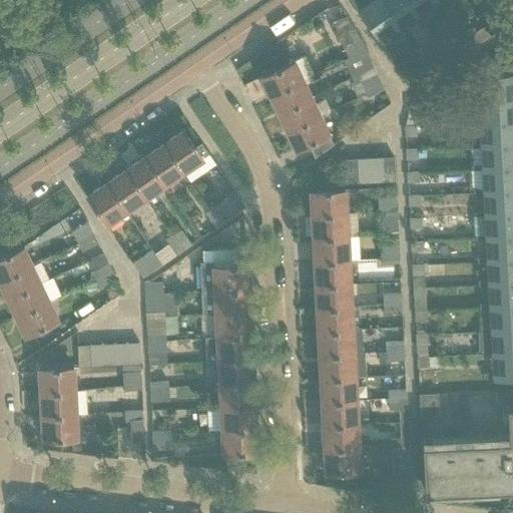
[(359,9),(370,26),(380,40),(384,47),(388,44),(392,41),(387,34),(398,27),(399,26),(381,0),(373,0),(360,10),(359,9)]
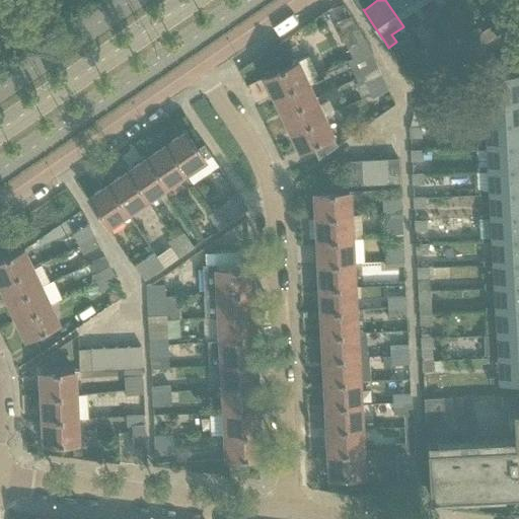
[(414,0),(385,0),(403,26),(409,33),(412,31),(408,24),(417,17),(422,14),(423,13),(414,0)]
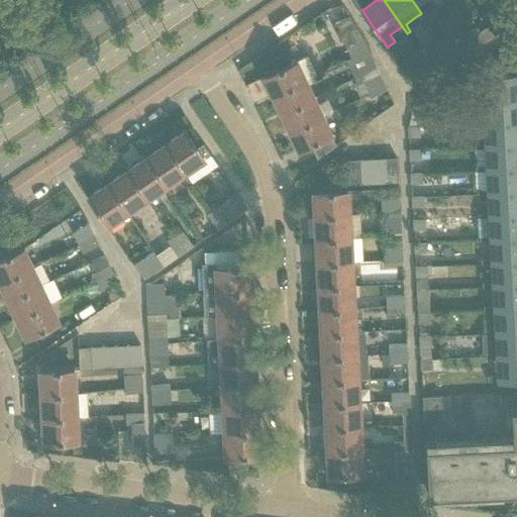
[(440,0),(412,0),(421,13),(426,20),(429,18),(425,11),(436,3),(439,1),(440,0)]
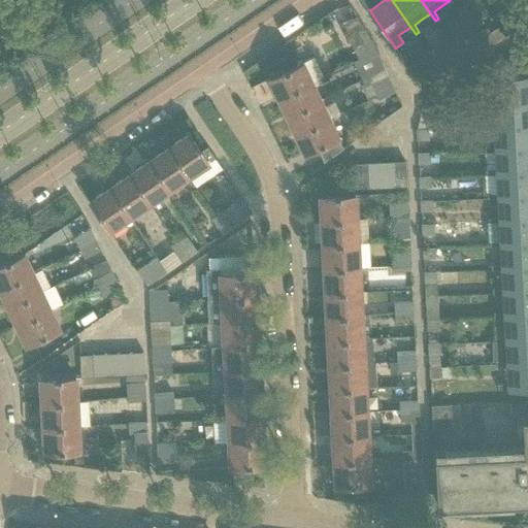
[(490,15),(504,36),(524,23),(510,2),(490,15)]
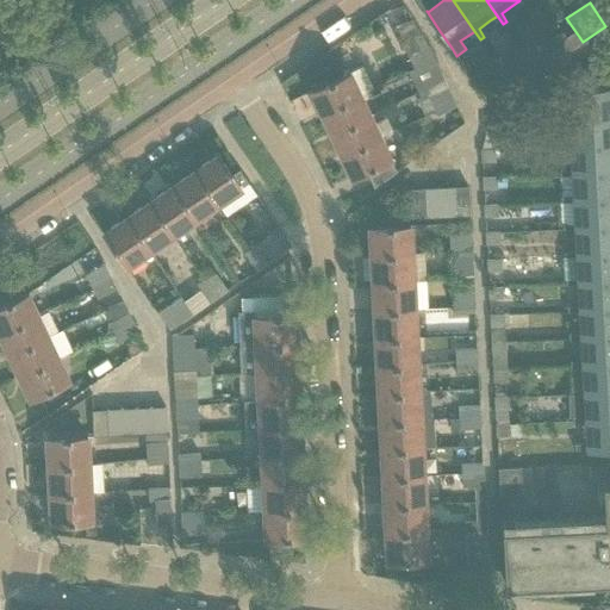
[(410,20),(393,30),(408,56),(414,69),(433,60),(427,47),(410,20)]
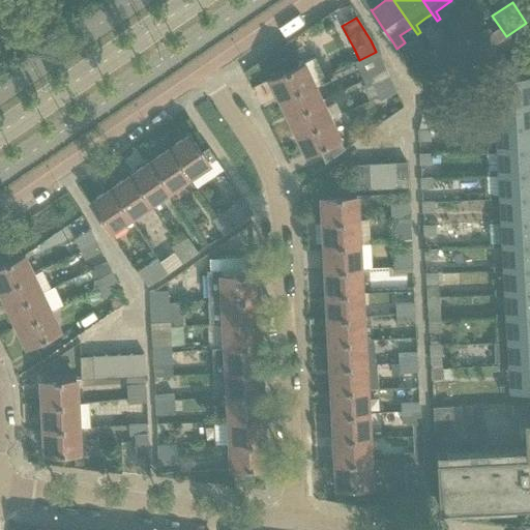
[(329,24),(324,27),(324,32),(329,35),(334,32),(334,27),(329,24)]
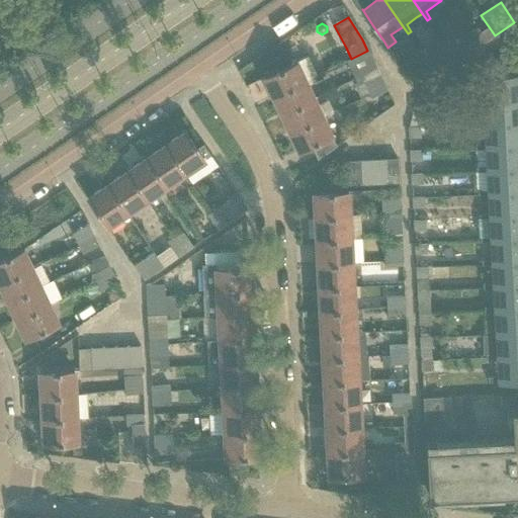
[(478,27),(465,35),(468,39),(478,53),(496,39),(488,26),(481,31),(478,27)]
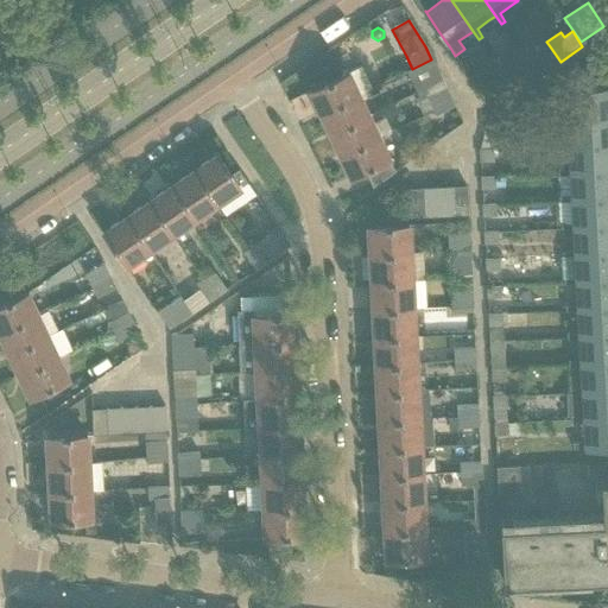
[(550,46),(542,52),(551,68),(561,62),(550,46)]
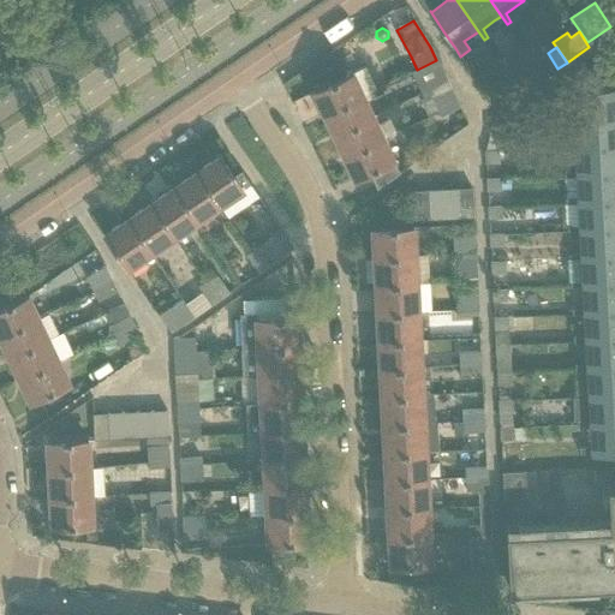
[(543,57),(533,63),(543,78),(553,71),(543,57)]
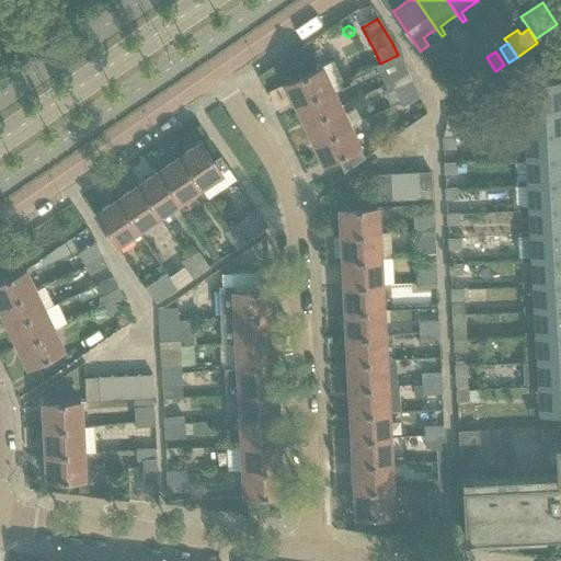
[(380,64),(375,66),(386,89),(391,87),(409,78),(398,55),(380,64)]
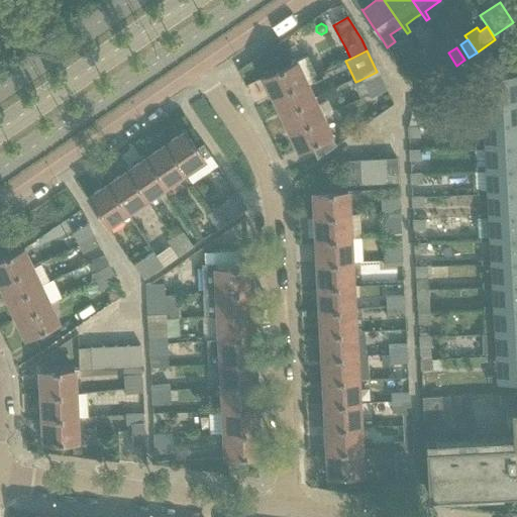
[(448,53),(440,58),(449,70),(456,66),(448,53)]
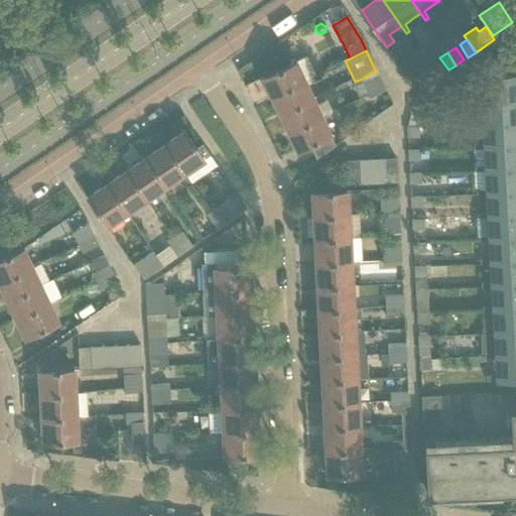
[(262,77),(271,97),(303,82),(315,76),(305,56),(262,77)]
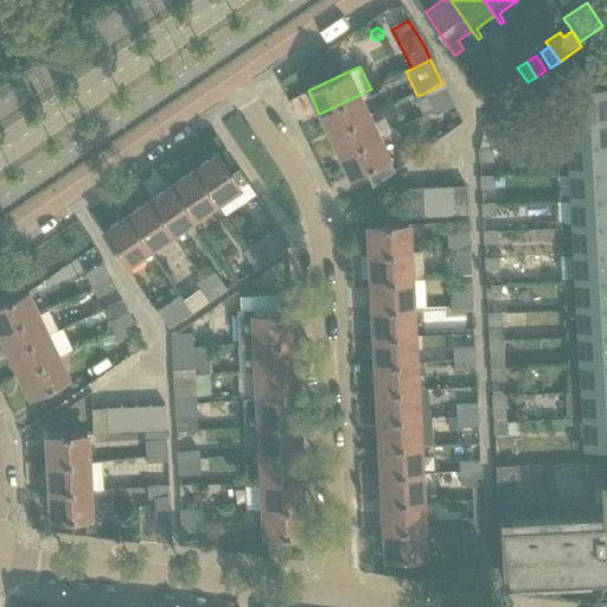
[(512,71),(503,77),(513,93),(523,85),(512,71)]
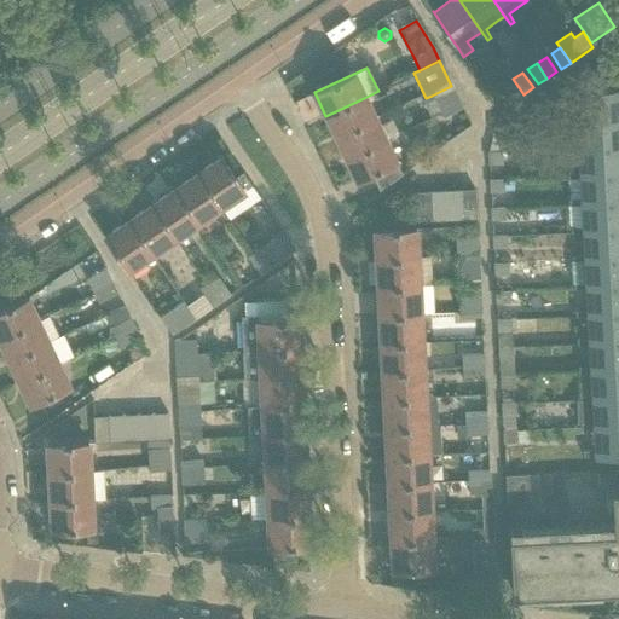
[(513,79),(501,87),(512,102),(524,94),(513,79)]
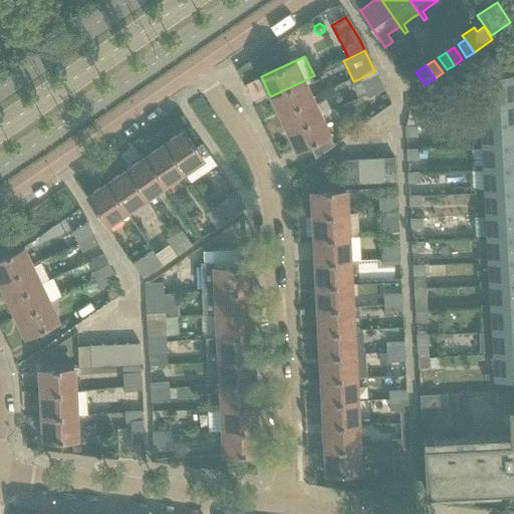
[(374,71),(358,79),(366,97),(383,89),(374,71)]
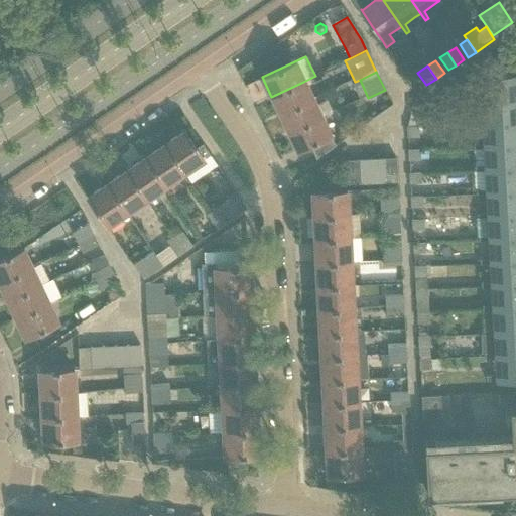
[(495,76),(478,77),(479,96),(479,101),(515,99),(514,75),(495,76)]
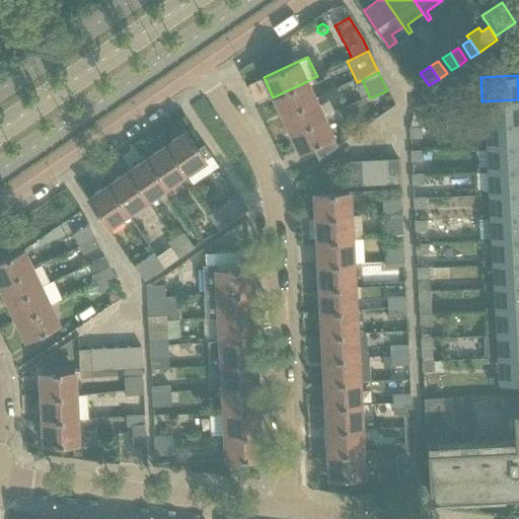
[(273,97),(282,115),(313,99),(305,82),(273,97)]
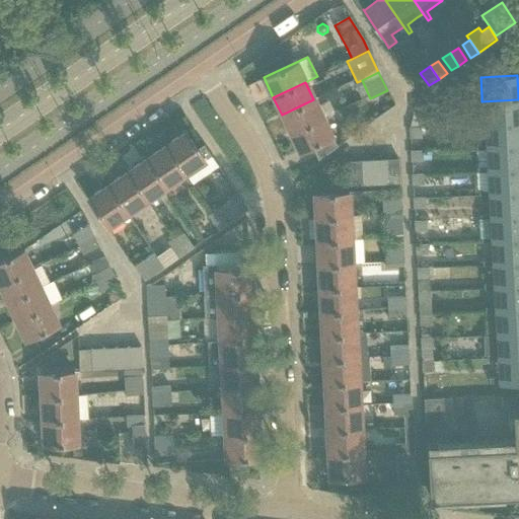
[(437,93),(425,94),(426,105),(438,104),(437,93)]
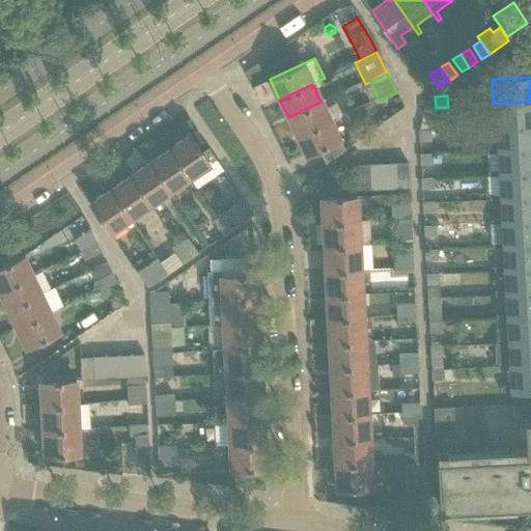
[(288,117),(297,136),(330,120),(320,102),(288,117)]
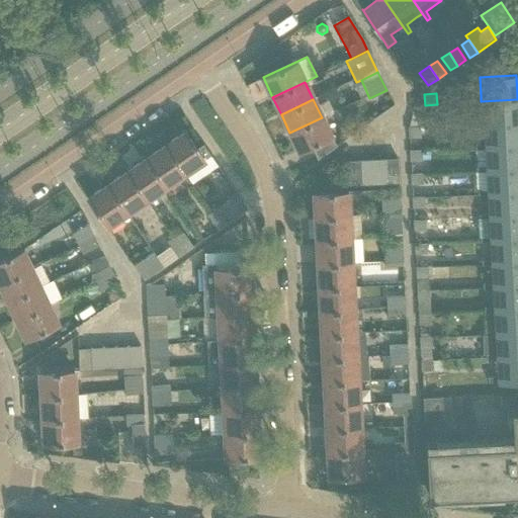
[(469,102),(471,125),(482,124),(517,122),(517,103),(517,99),(481,101),(472,102),(469,102)]
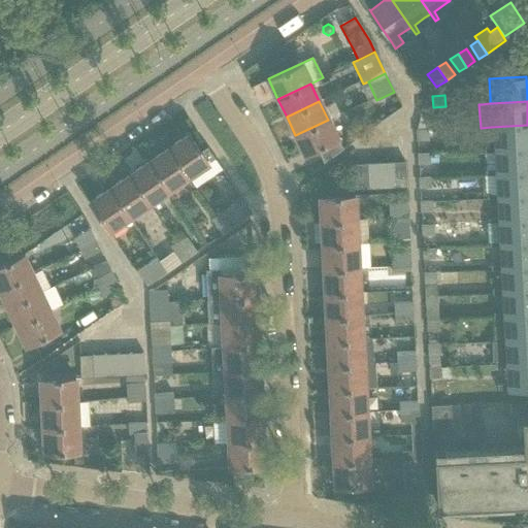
[(419,117),(416,131),(427,131),(435,130),(446,130),(447,130),(447,129),(444,113),(443,113),(432,114),(432,105),(419,106),(419,107),(419,117)]
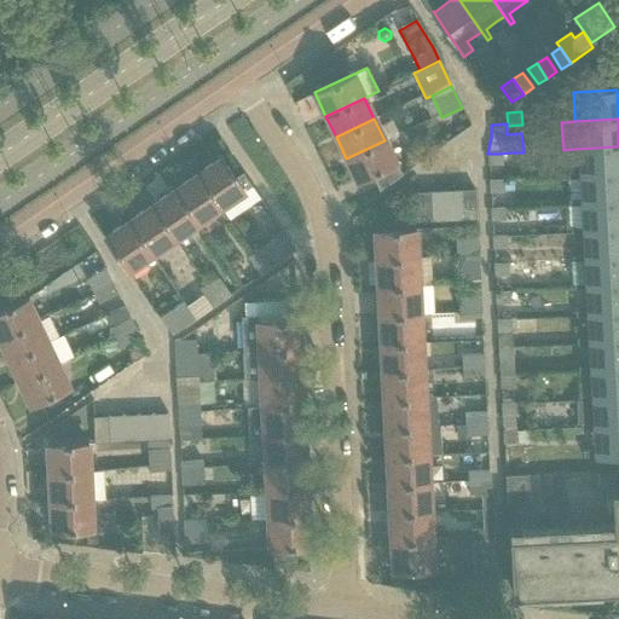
[(385,140),(346,158),(357,180),(370,173),(379,190),(401,174),(385,140)]
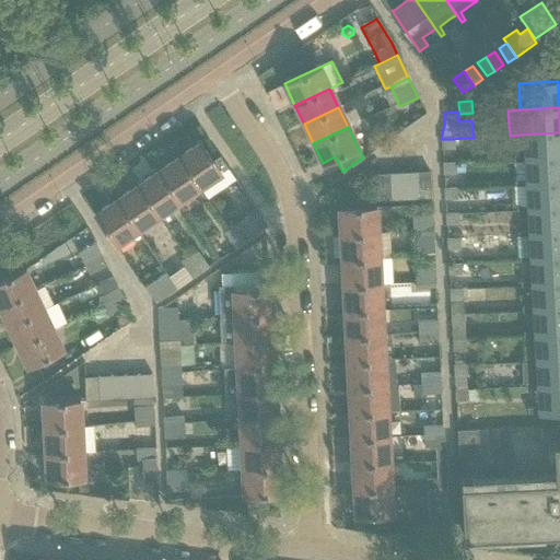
[(559,132),(521,135),(523,161),(559,158),(559,132)]
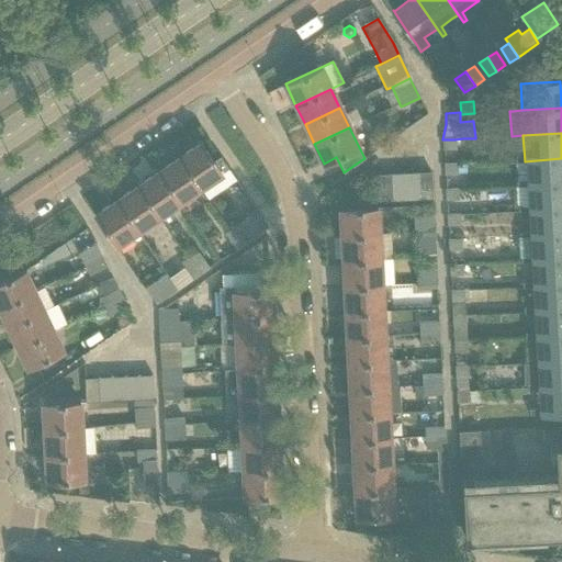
[(454,139),(442,139),(442,150),(444,150),(456,149),(454,139)]
